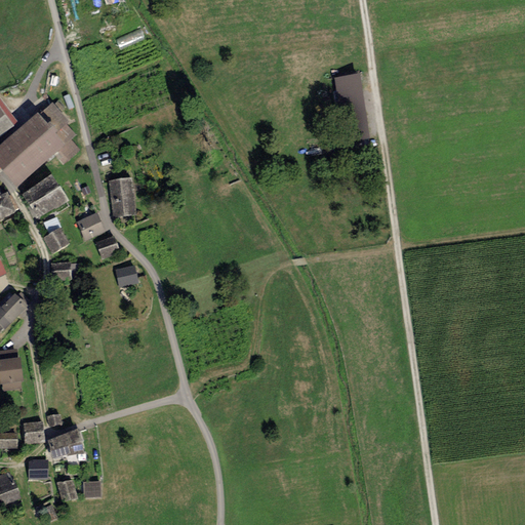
[(359,77),(335,80),(345,145),(368,142),(359,77)]
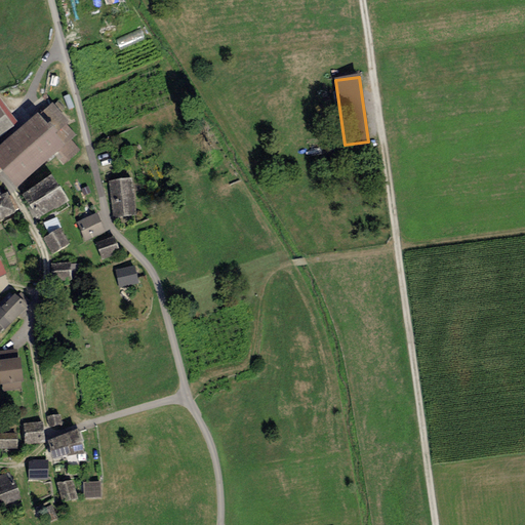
[(0,137),(18,124),(0,99),(0,137)]
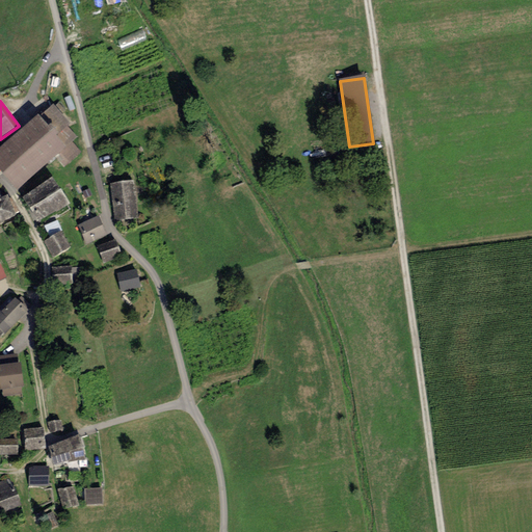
[(53,104),(0,150),(0,170),(17,191),(56,157),(63,166),(80,152),(72,142),(77,138),(69,128),(72,125),(53,104)]
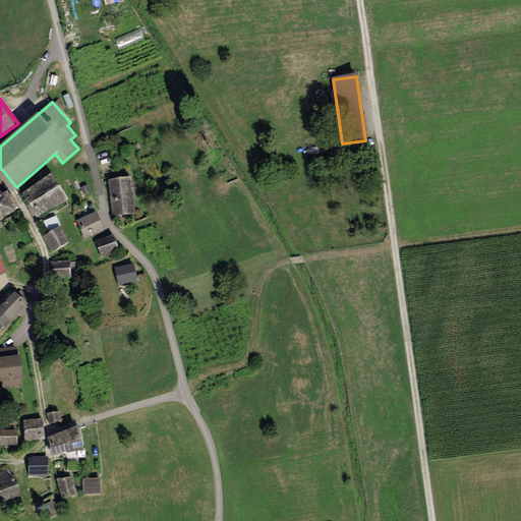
[(54,179),(23,197),(38,220),(67,201),(54,179)]
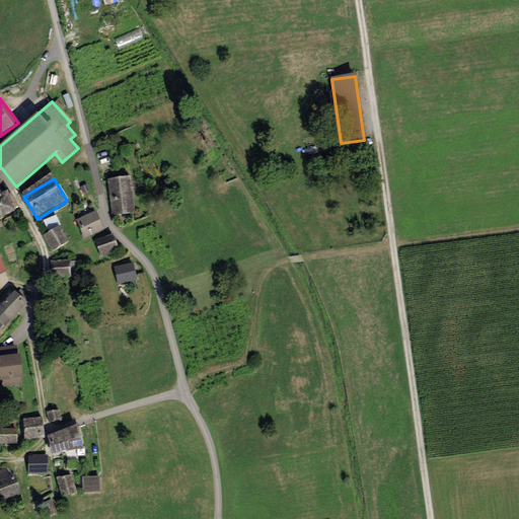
[(130,178),(107,182),(113,218),(136,215),(130,178)]
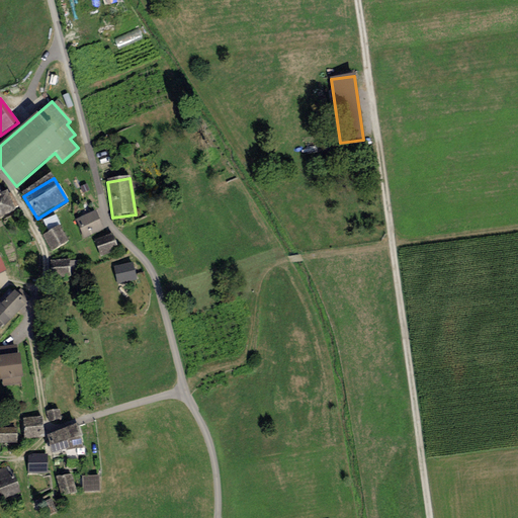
[(7,191),(0,194),(0,220),(17,212),(7,191)]
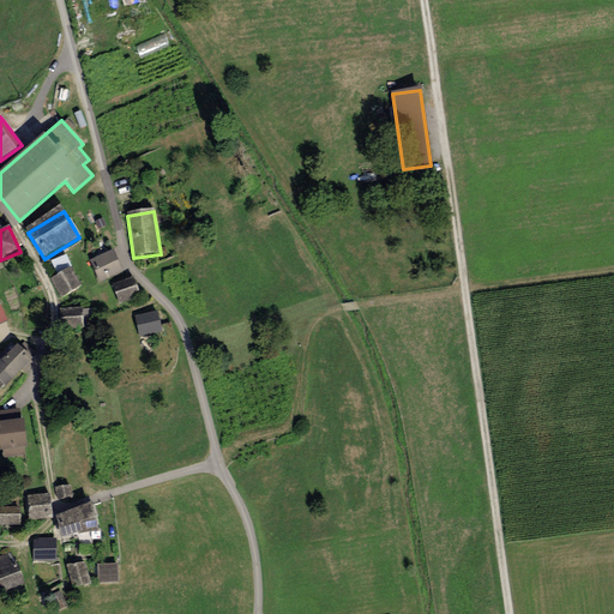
[(113,252),(90,263),(100,284),(124,274),(113,252)]
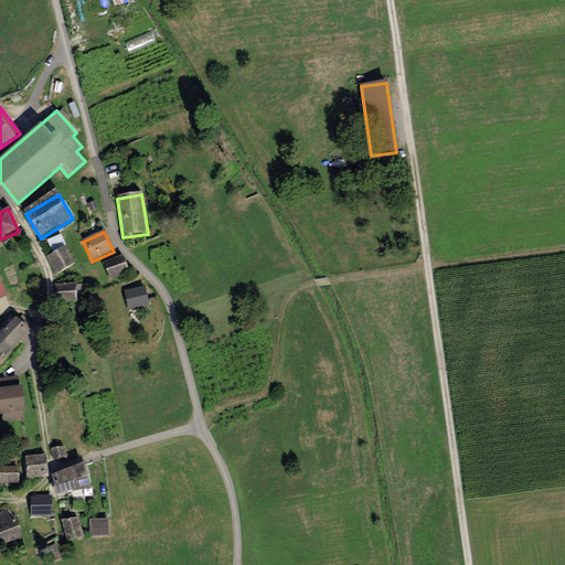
[(65,247),(46,257),(55,275),(75,265),(65,247)]
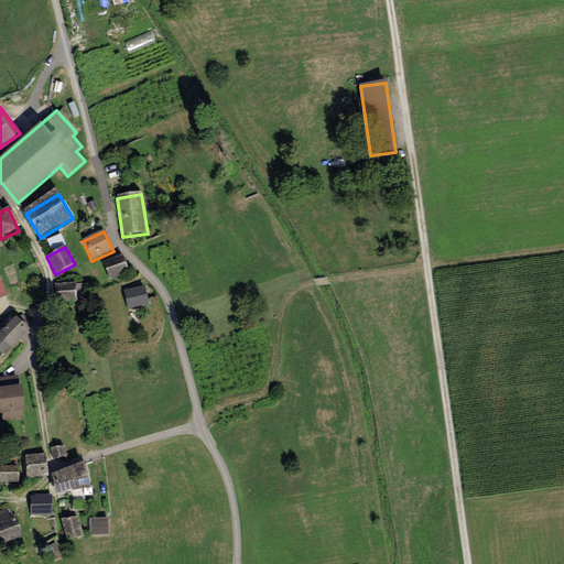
[(122,256),(104,263),(109,280),(129,273),(122,256)]
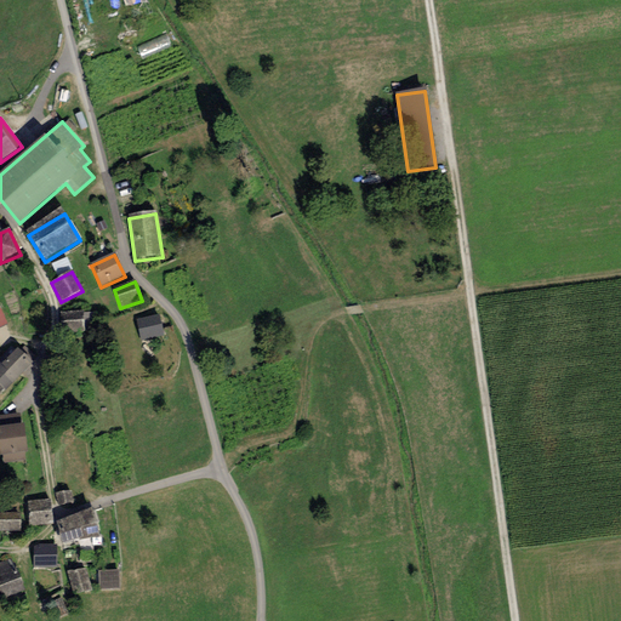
[(85,312),(58,312),(60,334),(85,332),(85,312)]
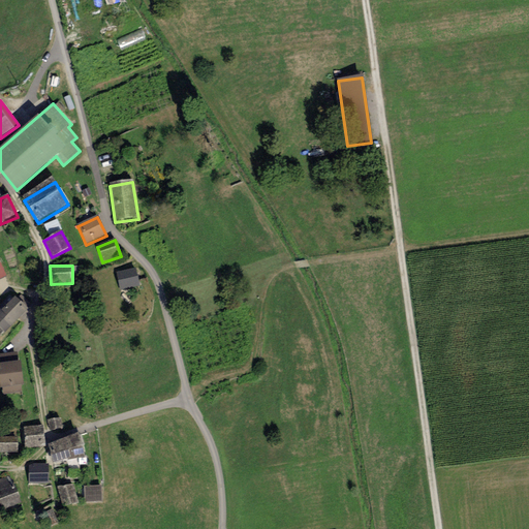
[(134,269),(115,273),(119,289),(138,285),(134,269)]
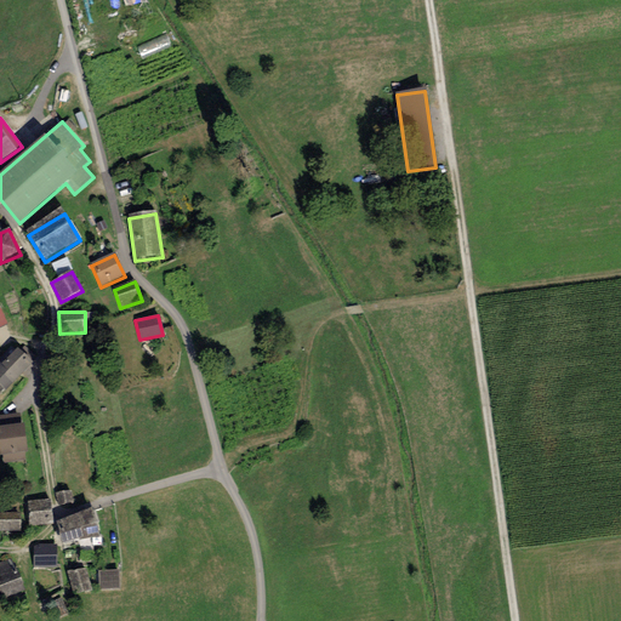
[(33,364),(17,349),(0,368),(0,366),(0,388),(6,393),(33,364)]
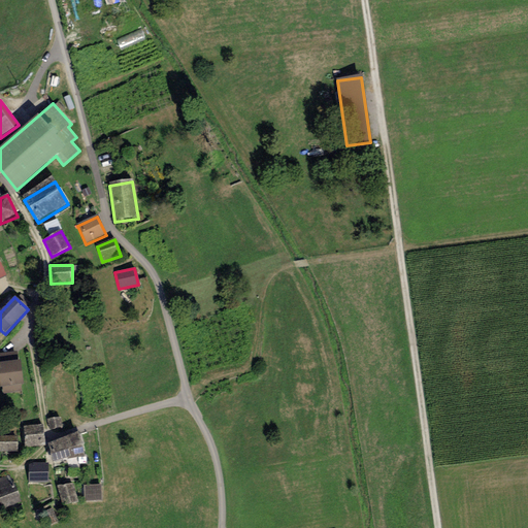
[(21,361),(0,363),(0,388),(24,386),(21,361)]
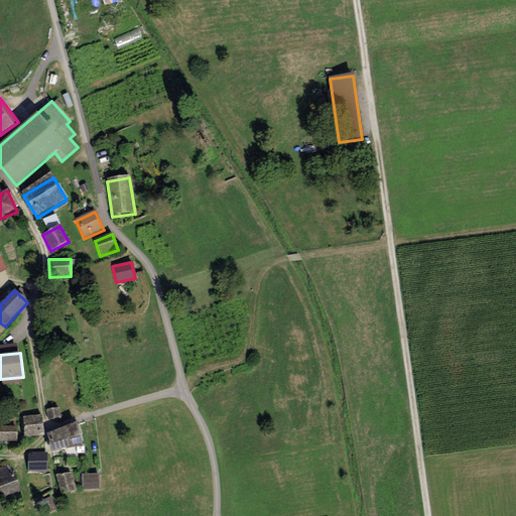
[(59,408),(47,410),(50,426),(62,424),(59,408)]
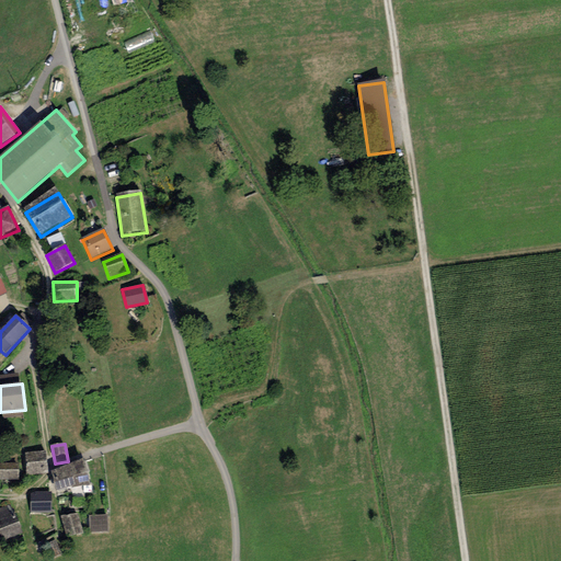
[(44,453),(25,455),(27,477),(46,474),(44,453)]
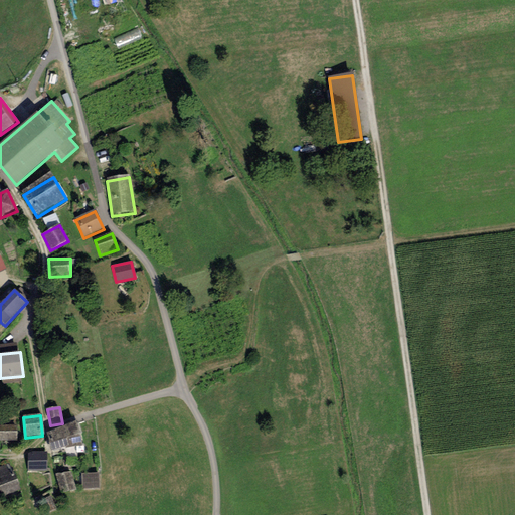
[(18,427),(0,425),(0,442),(17,443),(18,427)]
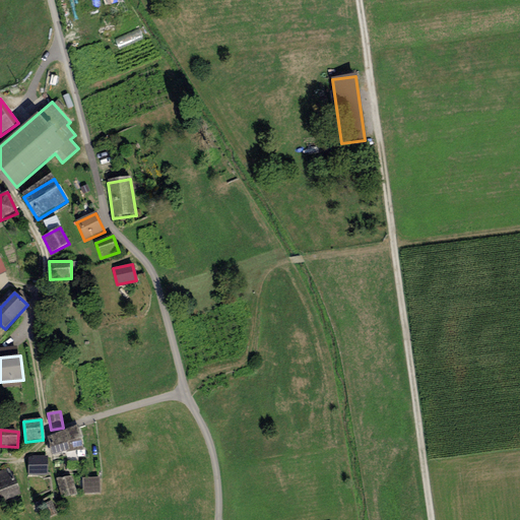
[(77,430),(47,440),(53,458),(83,449),(77,430)]
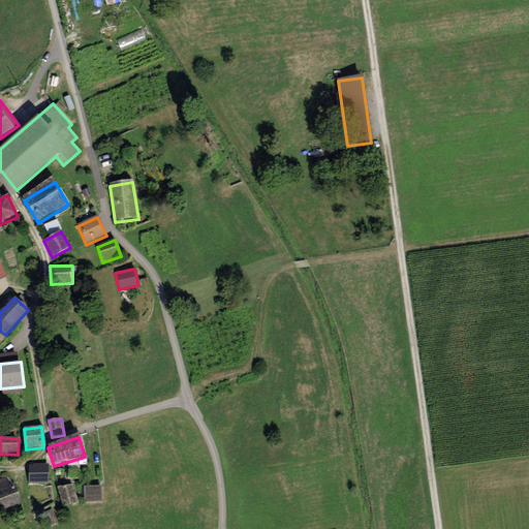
[(49,465),(29,465),(29,483),(48,484),(49,465)]
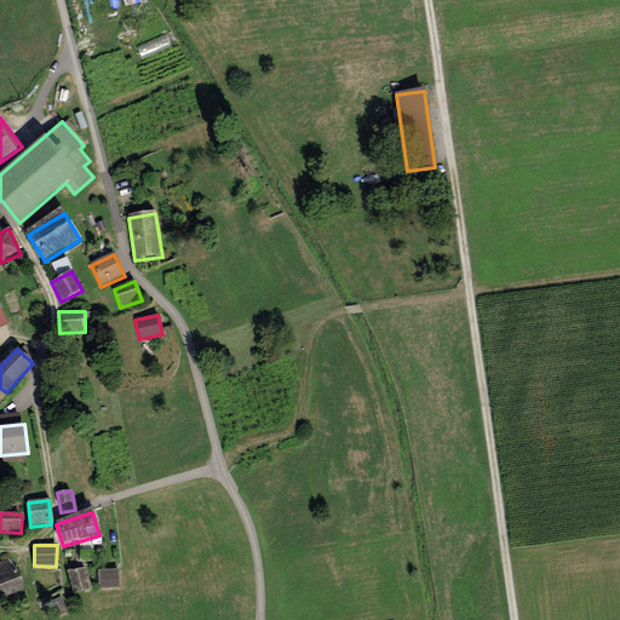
[(86,567),(67,572),(73,595),(92,590),(86,567)]
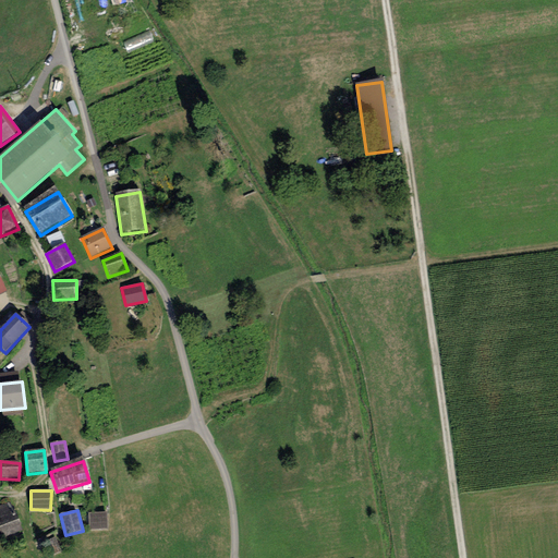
[(15,512),(0,518),(0,530),(3,540),(23,532),(15,512)]
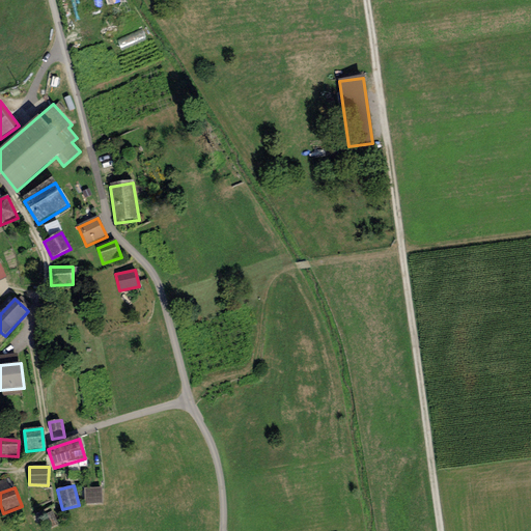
[(86,487),(87,504),(104,503),(104,487),(86,487)]
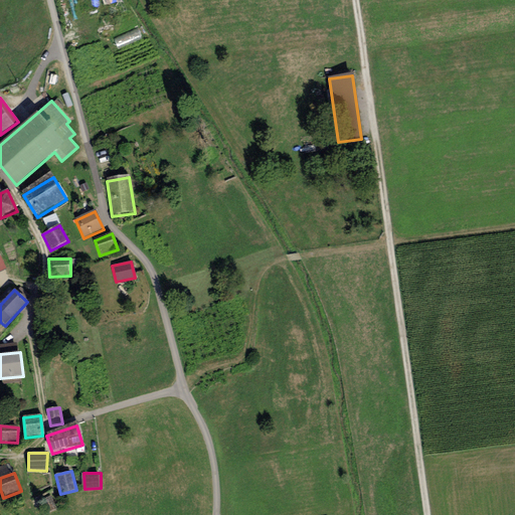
All buildings are outlined.
